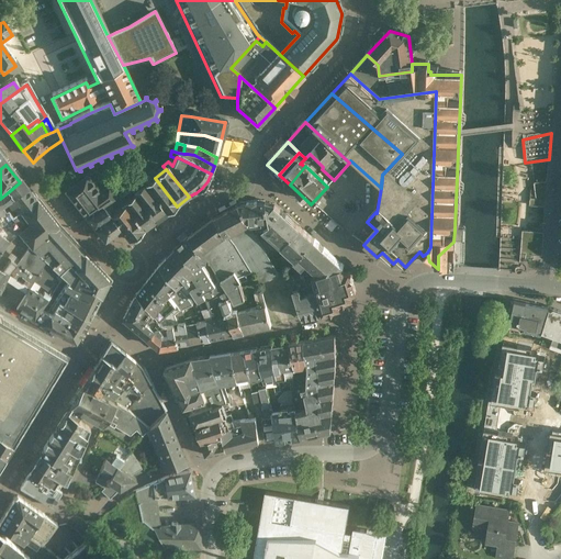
[(94,174),(83,182),(68,194),(65,197),(85,221),(107,205),(115,199),(94,174)]
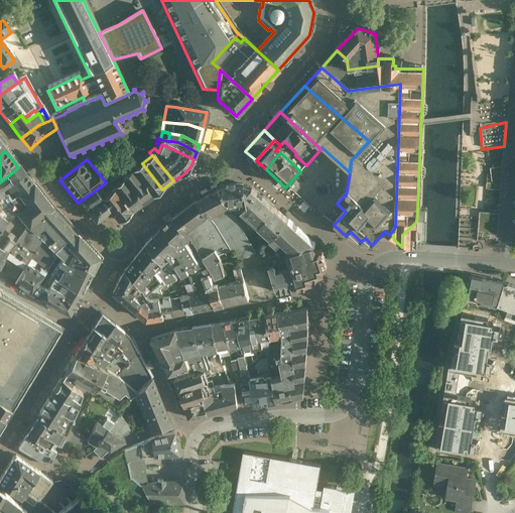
[(132,171),(152,198),(162,189),(142,163),(137,167),(135,165),(133,164),(131,165),(131,168),(132,169),(133,169),(132,171)]
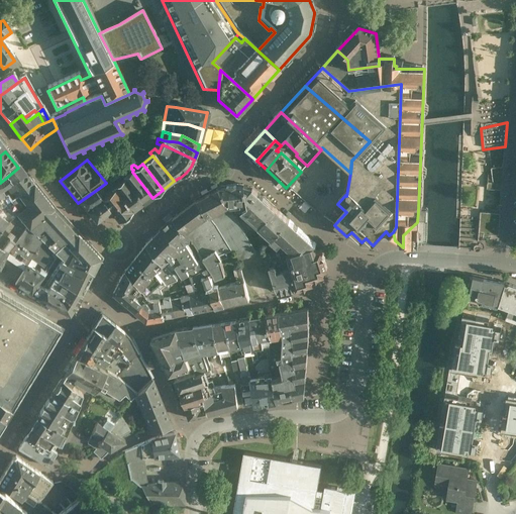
[(118,175),(142,206),(152,198),(132,172),(128,167),(118,175)]
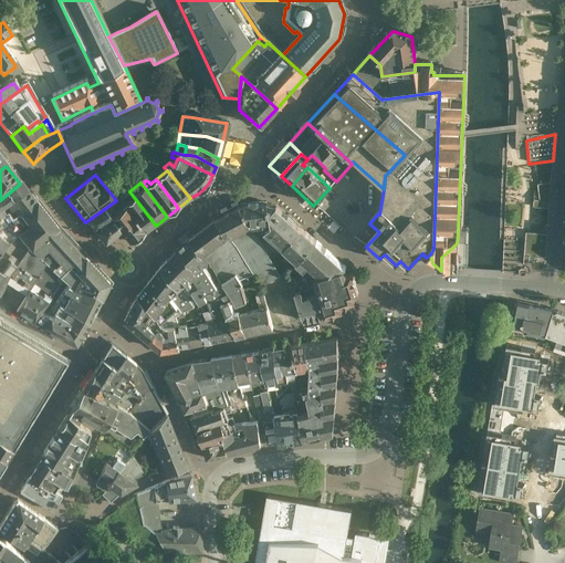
[(8,210),(28,195),(20,184),(6,196),(8,198),(3,204),(0,205),(0,214),(1,214),(4,212),(8,210)]
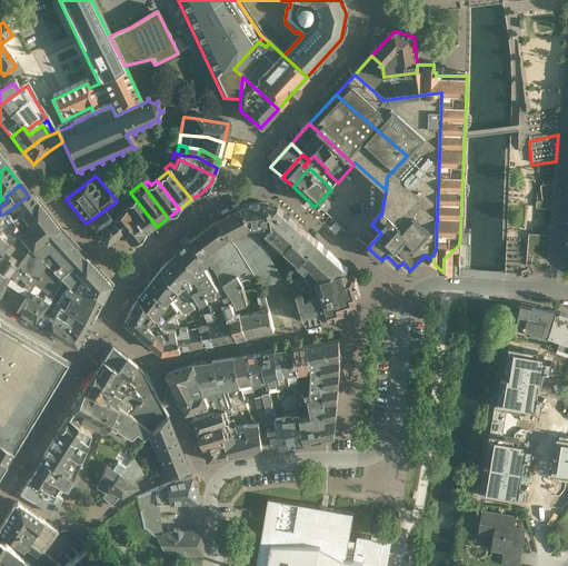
[(554,188),(539,189),(541,205),(535,206),(535,212),(551,214),(554,188)]
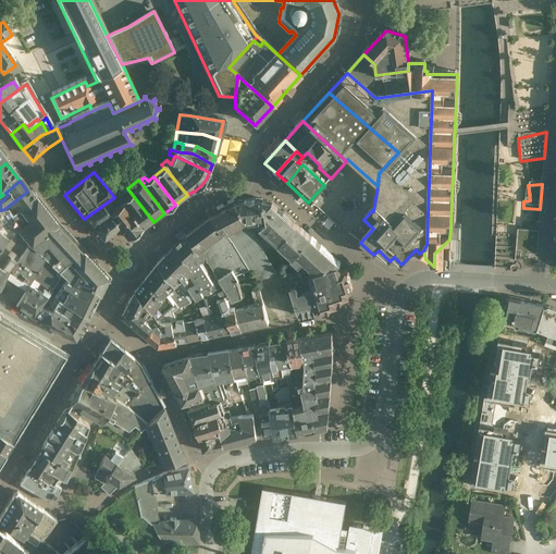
[(116,196),(141,231),(153,222),(127,188),(116,196)]
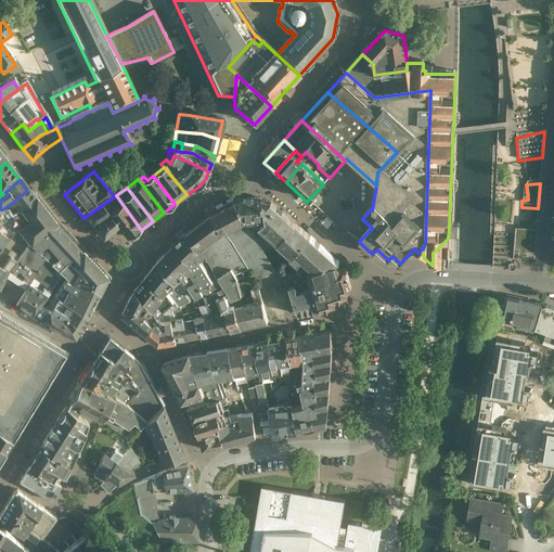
[(17,216),(36,202),(27,191),(8,206),(11,212),(12,209),(17,216)]
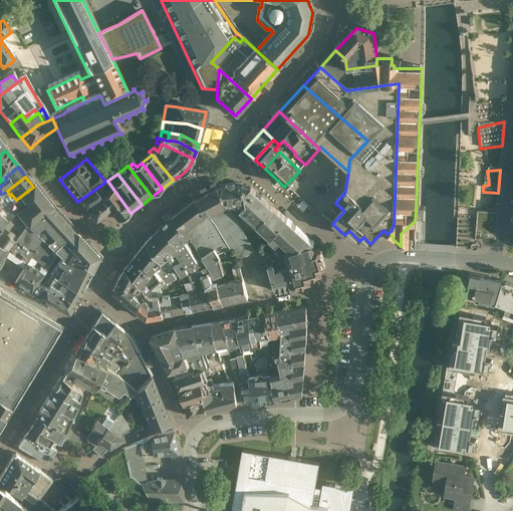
[(99,191),(109,203),(104,207),(109,213),(117,224),(131,213),(107,181),(105,182),(97,188),(99,191)]
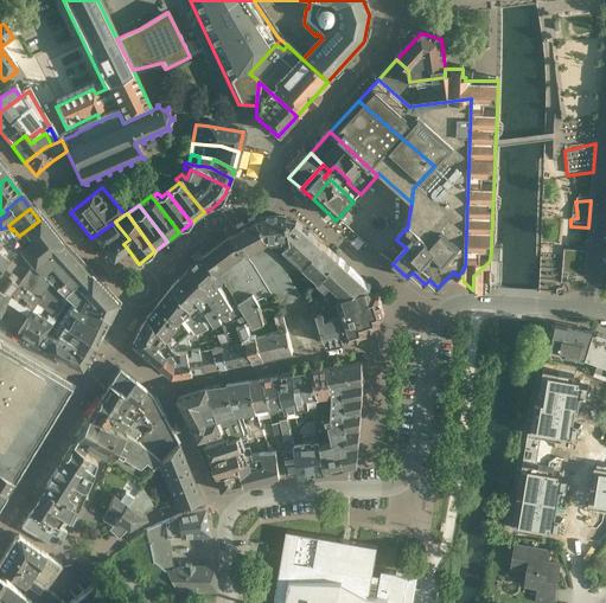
[(262,222),(256,224),(268,244),(282,243),(282,241),(286,239),(286,235),(288,232),(286,220),(278,219),(269,220),(262,222)]
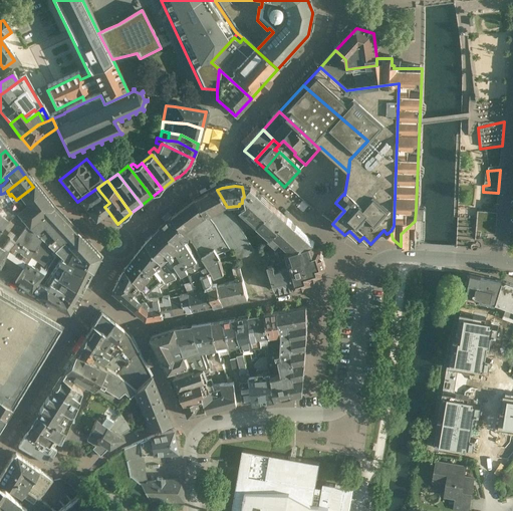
[(11,204),(20,215),(41,197),(33,187),(16,200),(11,204)]
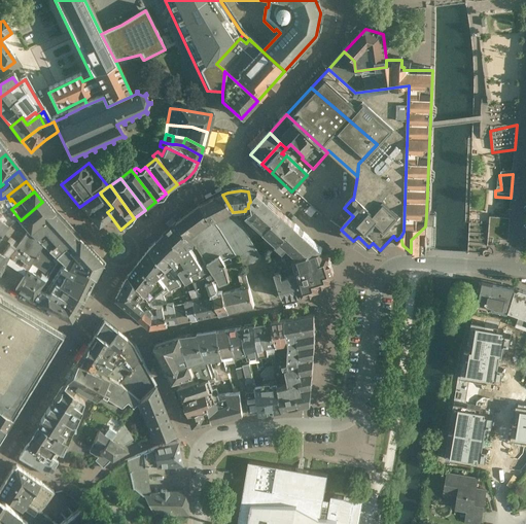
[(260,236),(263,234),(280,214),(256,194),(248,191),(250,202),(252,212),(245,218),(243,219),(260,236)]
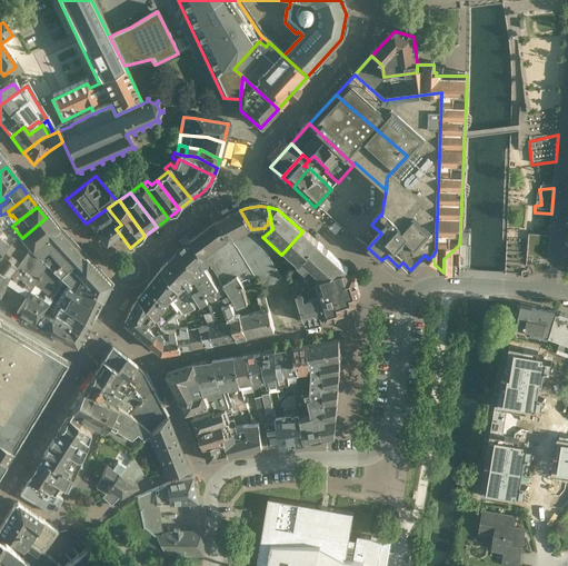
[(108,208),(86,224),(96,236),(111,222),(106,216),(110,211),(108,208)]
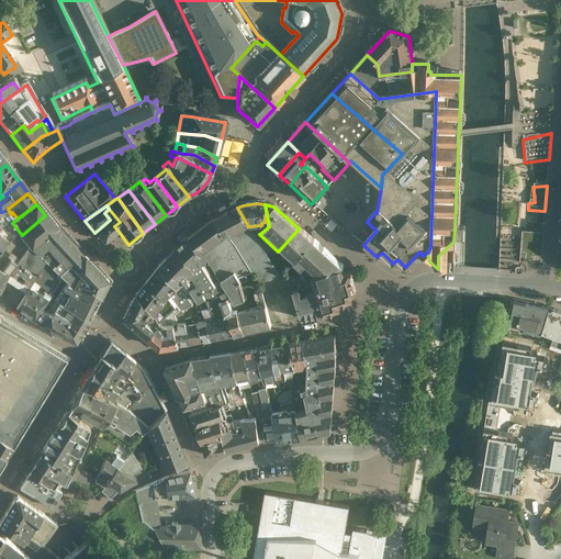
[(214,221),(228,238),(251,275),(253,277),(256,275),(259,287),(277,276),(248,226),(237,208),(214,221)]
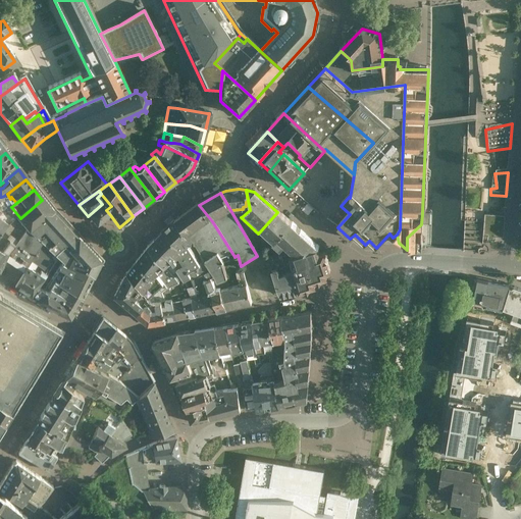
[(0,240),(1,238),(8,229),(0,224),(0,205),(8,202),(7,201),(5,202),(1,197),(0,197),(0,240)]
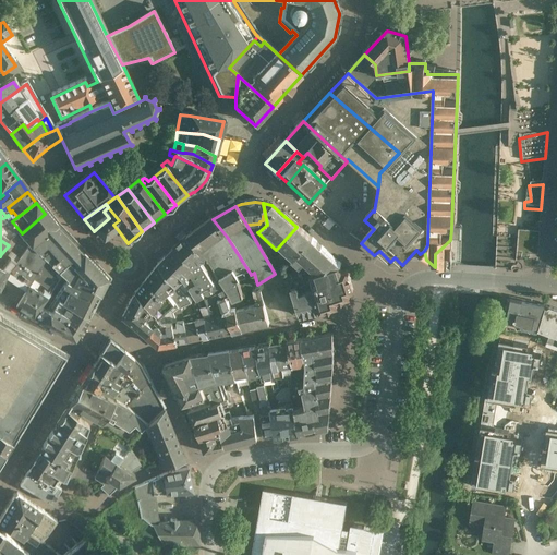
[(69,265),(99,298),(108,282),(81,254),(58,230),(45,214),(22,233),(19,236),(28,248),(15,266),(9,277),(28,291),(33,285),(46,293),(52,286),(50,285),(58,276),(62,273),(69,265)]
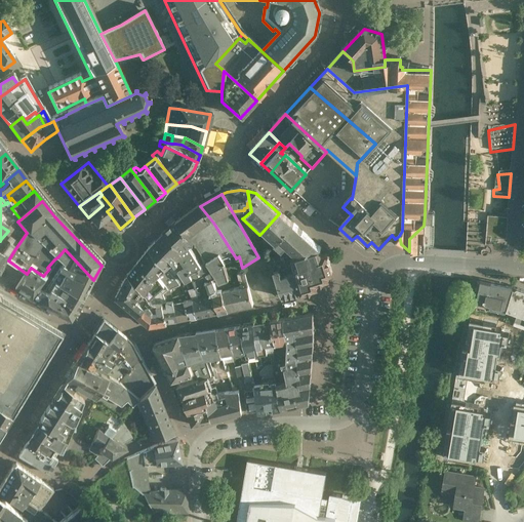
[(107,211),(103,205),(88,217),(96,229),(112,217),(107,211)]
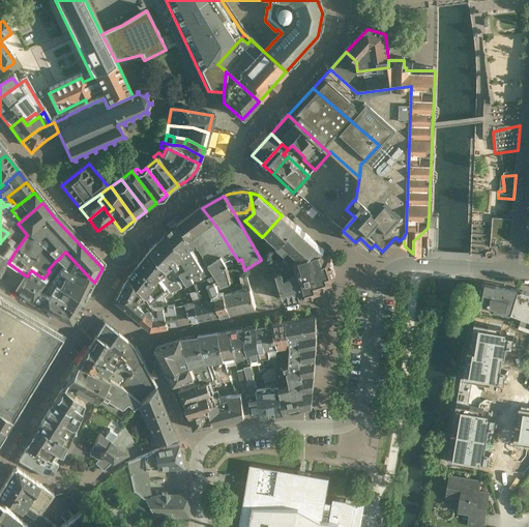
[(202,208),(190,216),(208,239),(225,269),(232,266),(231,261),(237,259),(215,225),(202,208)]
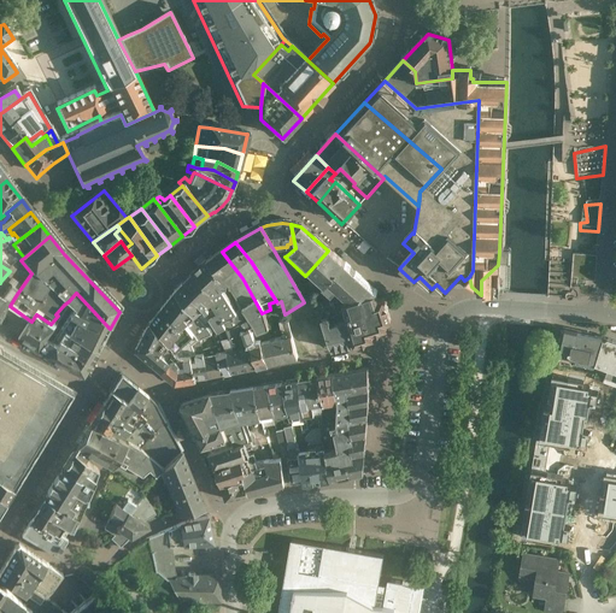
[(320,280),(326,286),(345,266),(328,251),(308,273),(316,282),(320,280)]
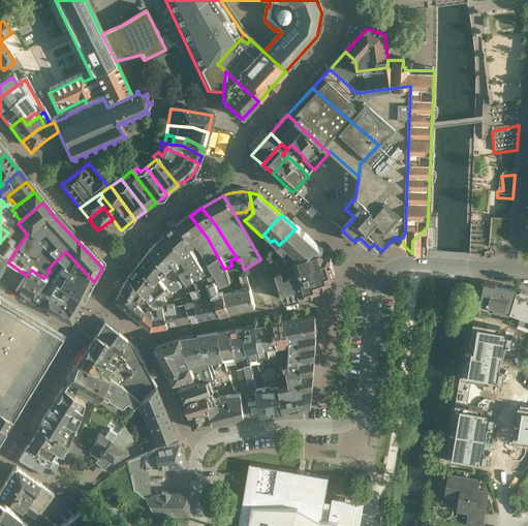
[(228,284),(224,269),(208,239),(190,216),(177,225),(190,242),(200,256),(213,275),(217,281),(219,288),(228,284)]
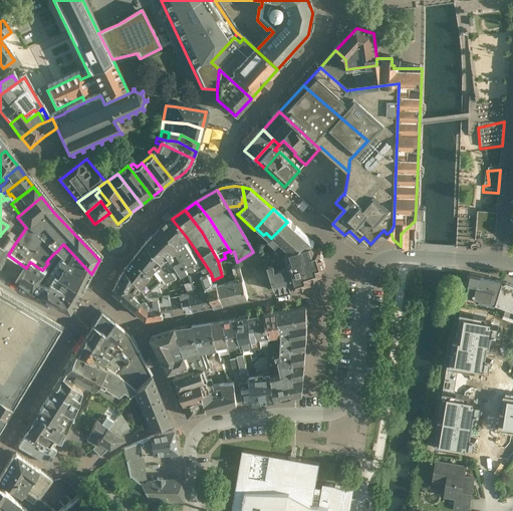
[(425,212),(423,210),(416,210),(415,221),(401,234),(401,246),(419,246),(419,244),(423,244),(424,242),(425,212)]
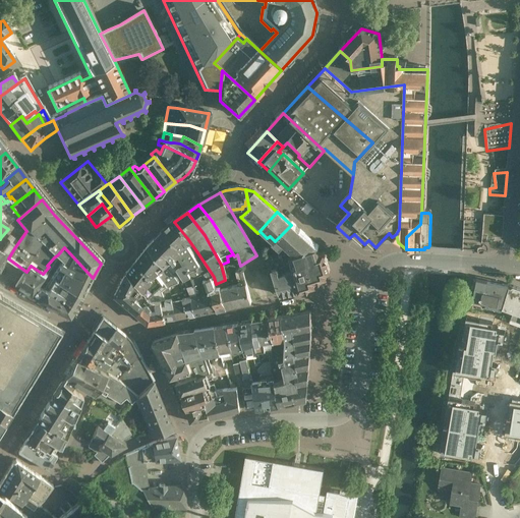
[(503,219),(482,218),(481,239),(501,240),(503,219)]
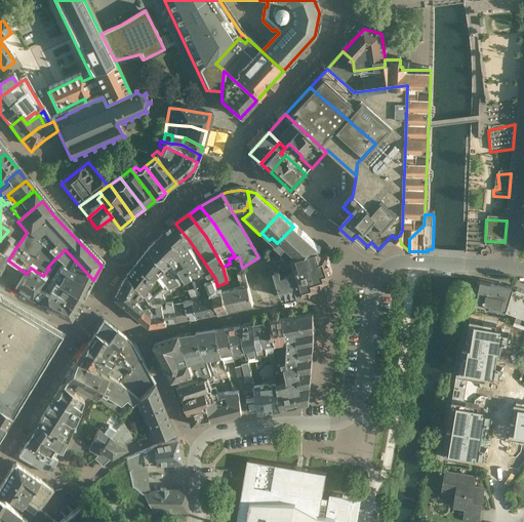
[(164,235),(180,252),(188,247),(190,245),(187,242),(189,240),(175,224),(164,235)]
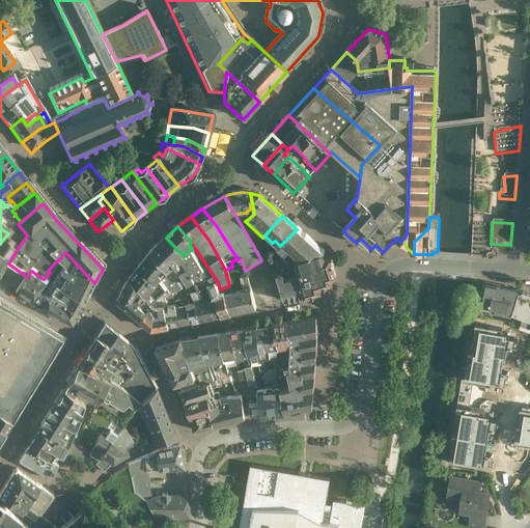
[(312,243),(297,229),(280,246),(277,250),(284,256),(291,248),(298,253),(312,243)]
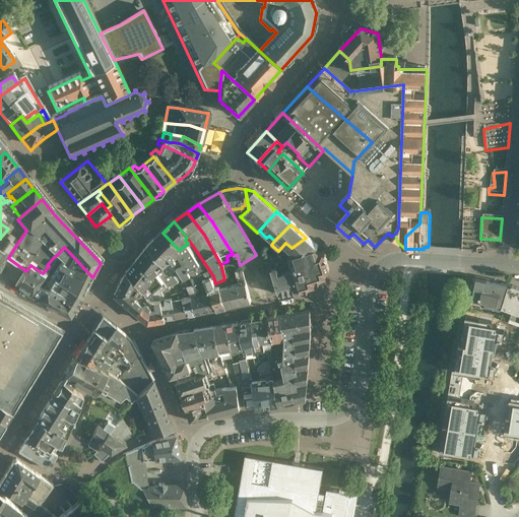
[(163,233),(153,242),(171,263),(178,257),(180,261),(174,266),(178,272),(183,281),(190,276),(187,273),(193,269),(199,265),(186,245),(179,250),(163,233)]
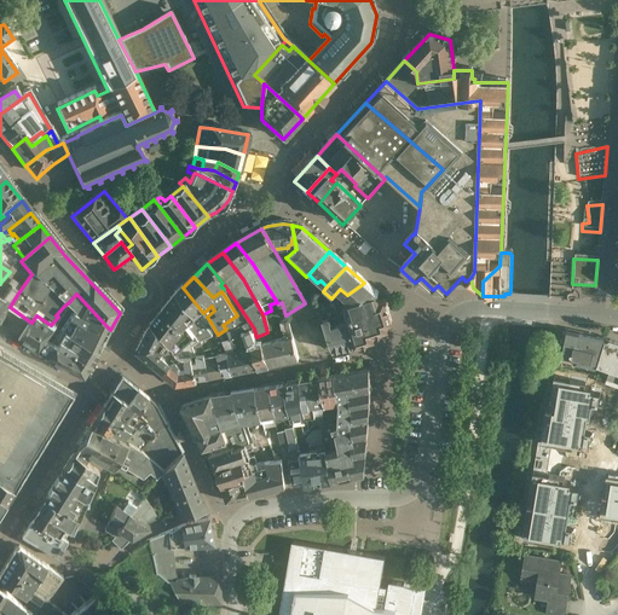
[(377,296),(364,283),(347,295),(350,305),(340,308),(336,309),(341,325),(348,323),(356,348),(374,341),(373,336),(387,331),(386,326),(391,325),(383,302),(379,303),(376,296),(377,296)]
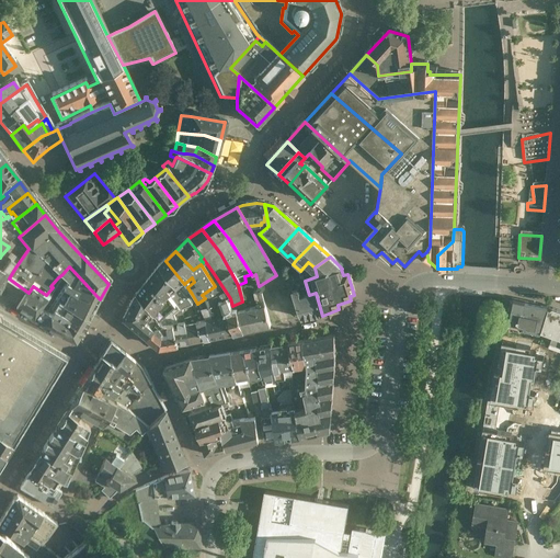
[(178,291),(184,284),(166,261),(158,268),(176,291),(178,291)]
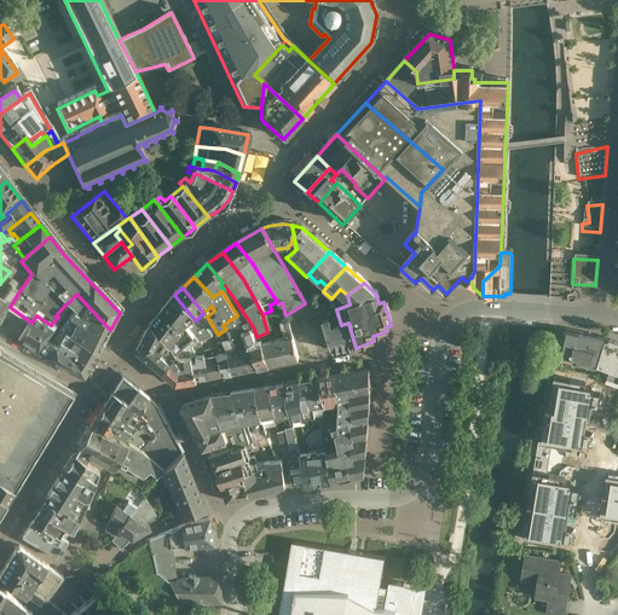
[(10,290),(1,302),(10,307),(17,295),(10,290)]
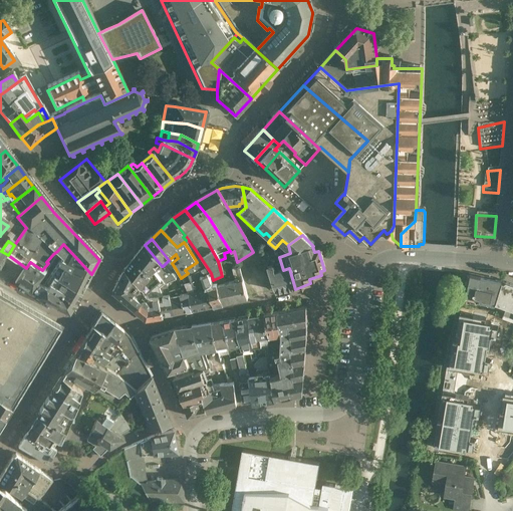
[(51,279),(82,296),(91,274),(63,244),(57,251),(53,254),(57,258),(62,262),(51,279)]
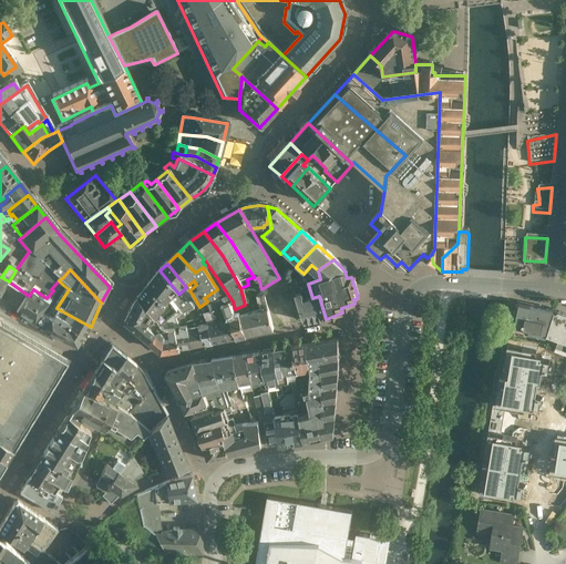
[(160,270),(147,287),(164,305),(170,300),(179,313),(183,317),(194,310),(188,303),(179,294),(178,294),(160,270)]
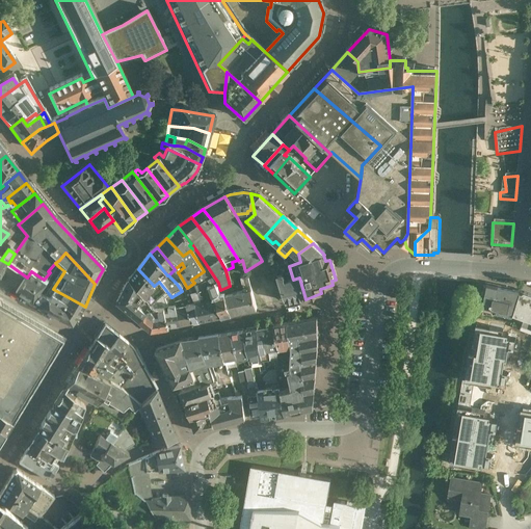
[(0,276),(8,264),(1,260),(0,259),(0,276)]
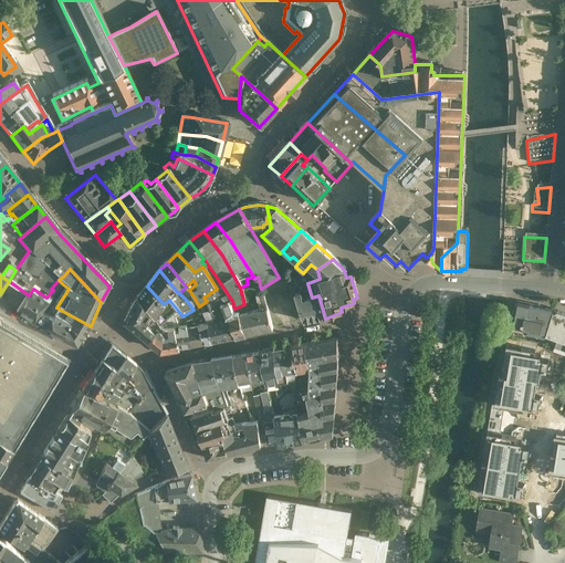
[(304,323),(325,319),(318,295),(312,298),(307,283),(311,282),(307,277),(290,282),(294,295),(301,293),(302,301),(296,303),(304,323)]
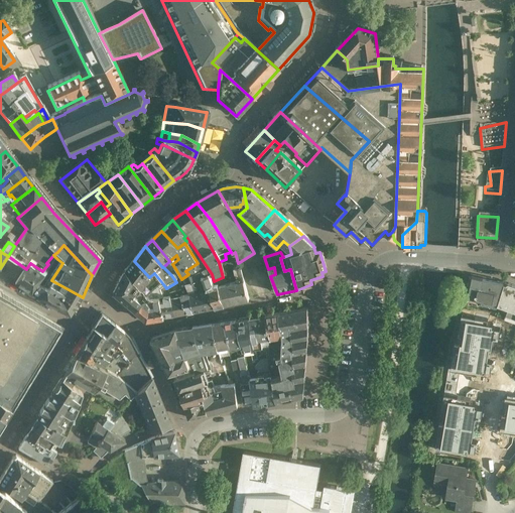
[(158,289),(163,284),(154,273),(149,277),(134,261),(125,273),(135,283),(142,292),(149,302),(153,301),(153,300),(155,298),(157,297),(158,296),(158,294),(158,292),(158,290),(158,289)]
